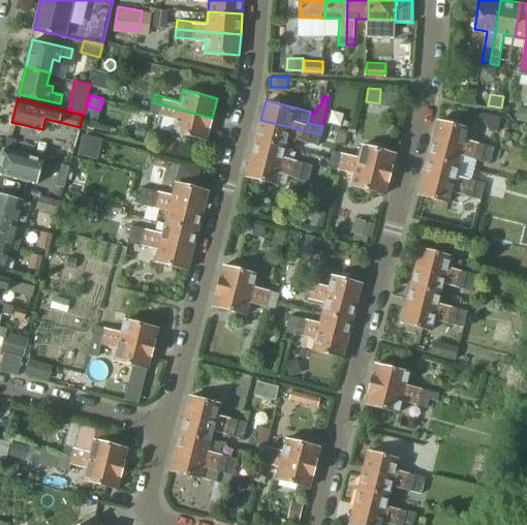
[(212,118),(153,102),(151,111),(176,118),(173,129),(207,137),(212,118)]
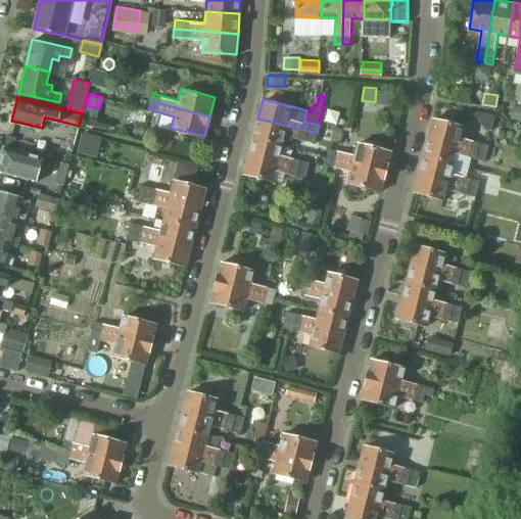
[(512,114),(511,115),(520,118),(520,104),(514,103),(512,114)]
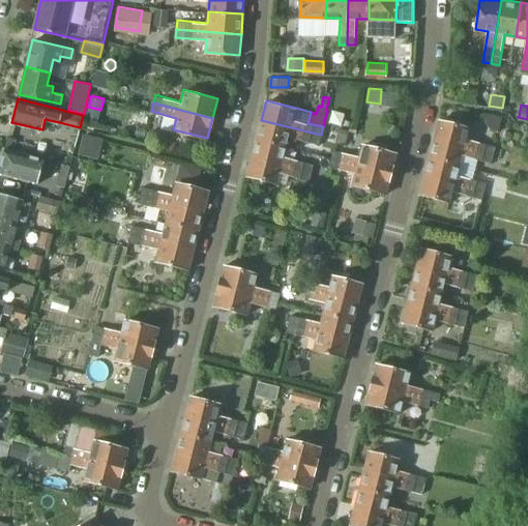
[(469,126),(439,119),(434,138),(494,153),(496,145),(466,138),(469,126)]
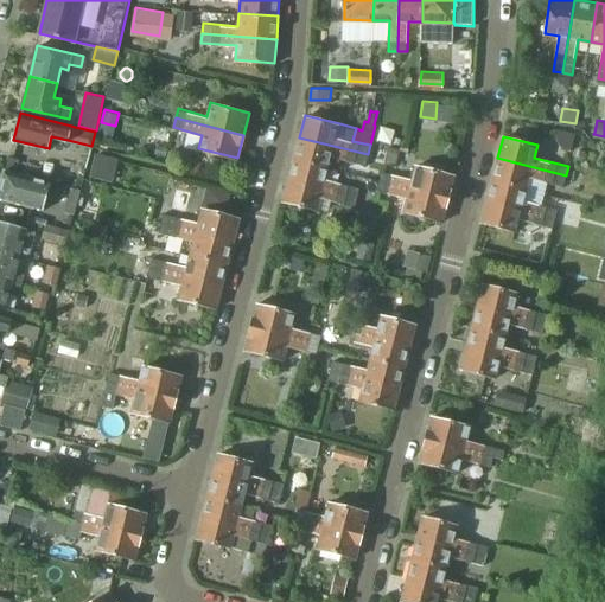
[(368,154),(299,138),(294,158),(329,166),(331,155),(365,164),(368,154)]
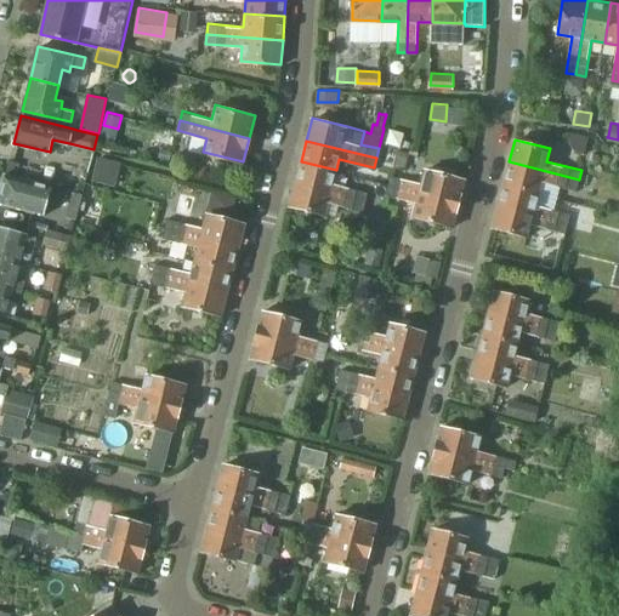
[(398,148),(395,159),(407,161),(409,150),(398,148)]
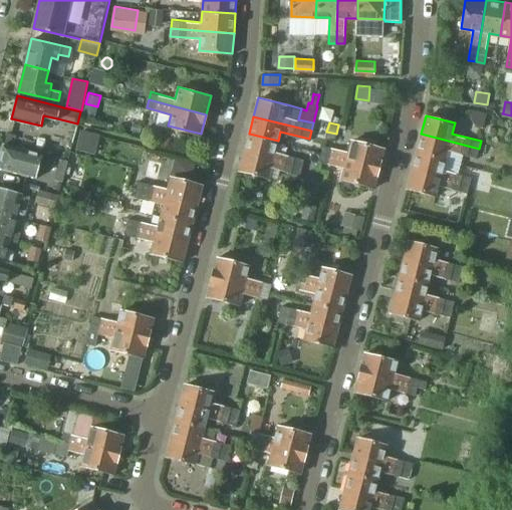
[(82,129),(78,148),(91,152),(96,133),(82,129)]
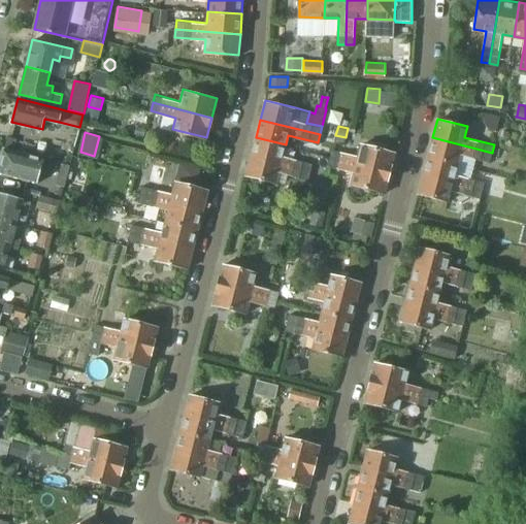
[(286,144),(256,137),(251,155),(311,170),(313,162),(283,155),(286,144)]
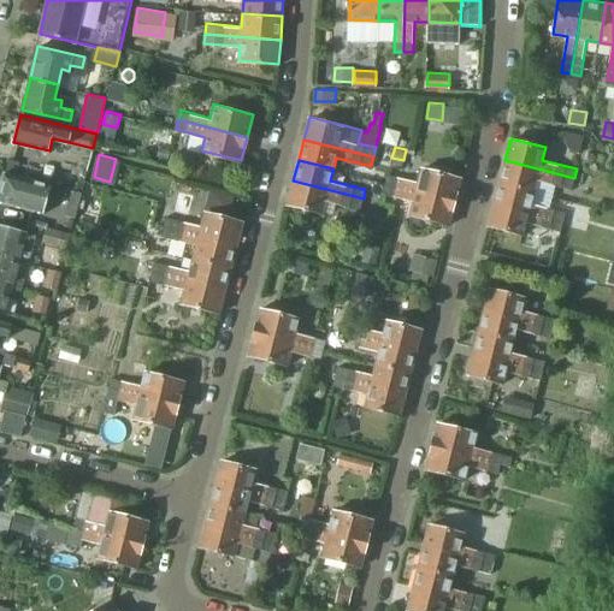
[(574,178),(505,160),(500,182),(535,190),(537,179),(572,188),(574,178)]
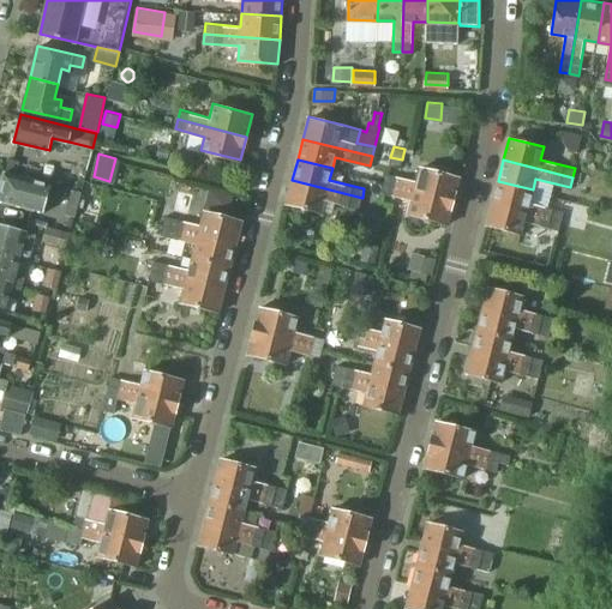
[(460,176),(420,166),(417,180),(388,172),(385,181),(454,199),(460,176)]
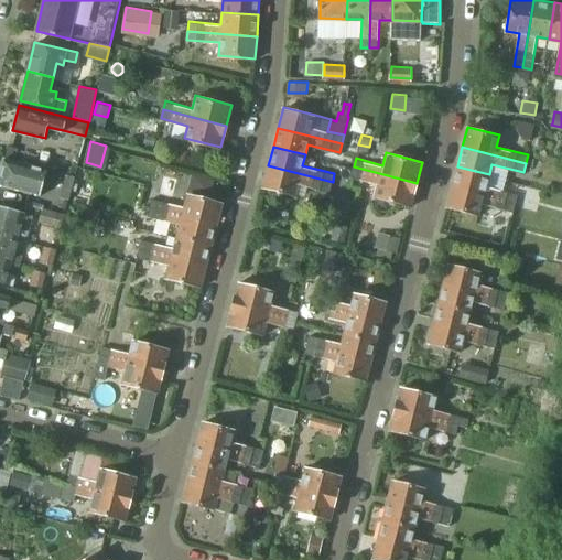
[(47,169),(4,158),(0,173),(0,183),(41,194),(47,169)]
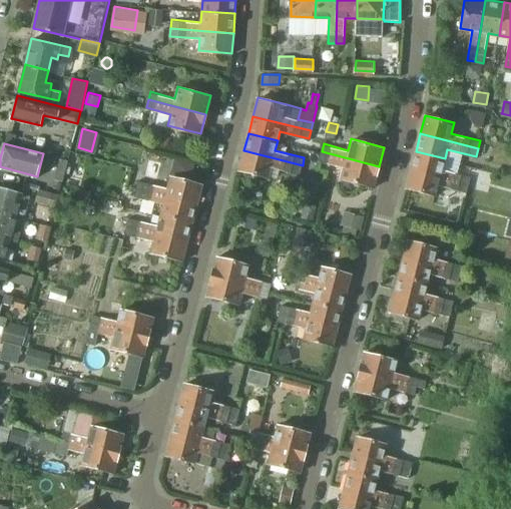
[(303,165),(243,150),(238,169),(268,176),(271,166),(300,173),(303,165)]
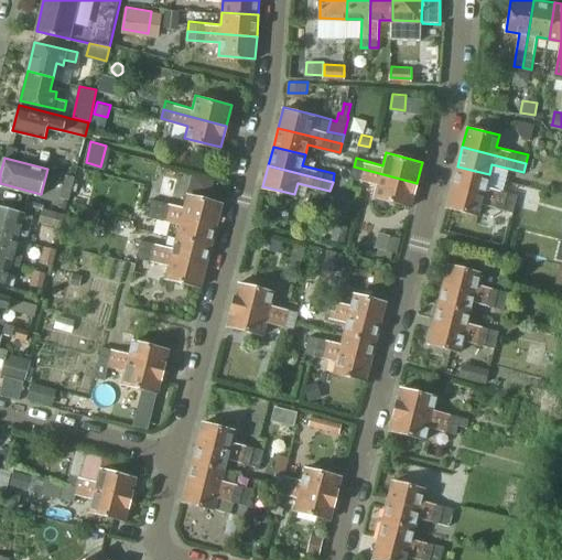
[(417,183),(354,167),(350,175),(378,183),(375,195),(411,205),(417,183)]
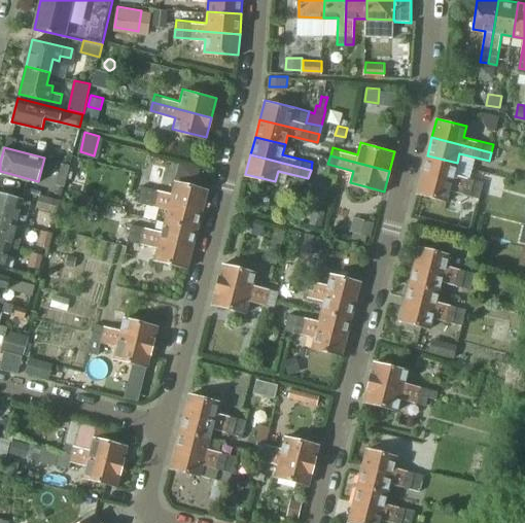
[(457,163),(427,155),(422,173),(482,187),(484,180),(454,172),(457,163)]
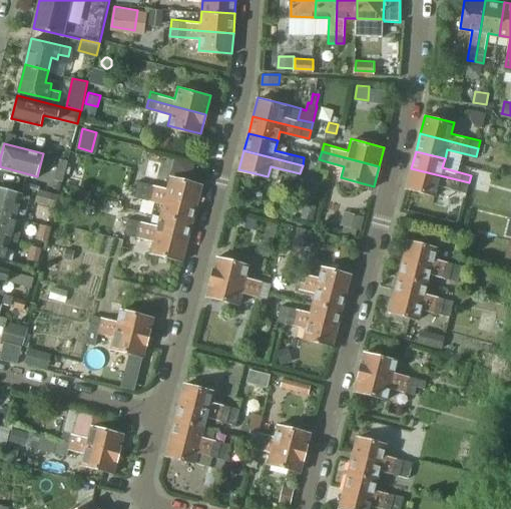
[(68,159),(60,157),(55,178),(63,180),(68,159)]
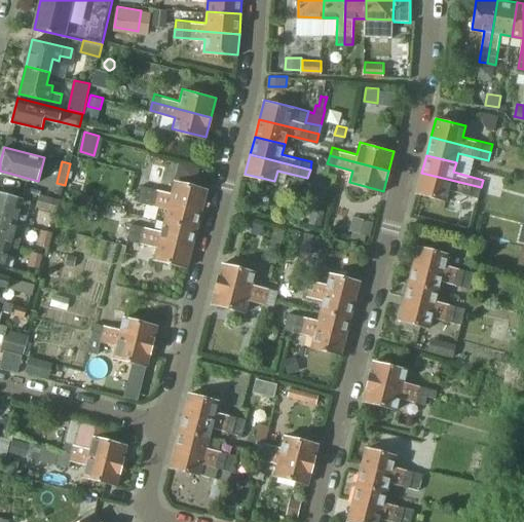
[(481,187),(421,173),(416,191),(446,199),(449,188),(479,196),(481,187)]
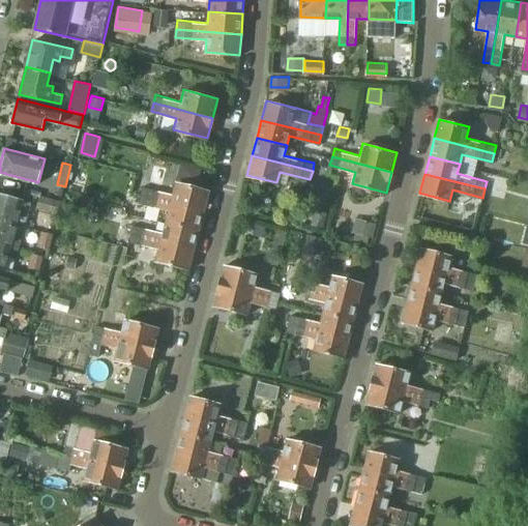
[(209,190),(176,181),(173,193),(143,185),(141,194),(204,210),(209,190)]
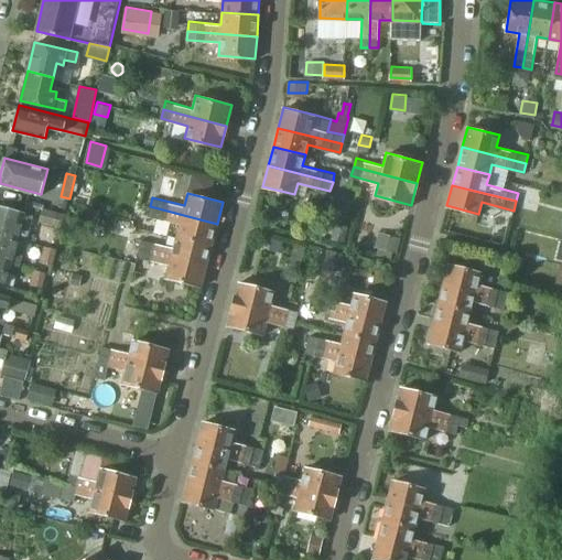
[(62,225),(65,213),(44,206),(45,203),(28,198),(25,208),(42,213),(40,219),(62,225)]
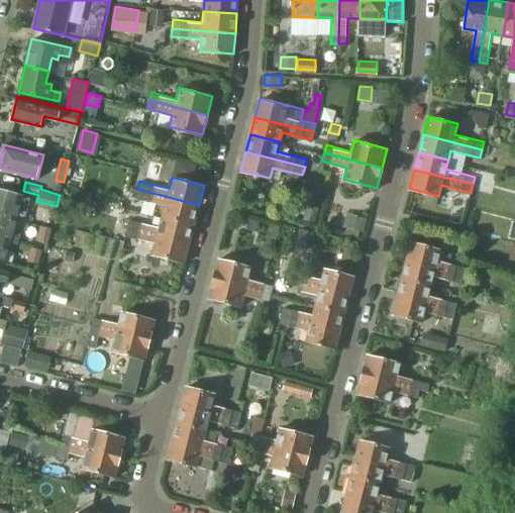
[(78,187),(75,198),(87,202),(90,191),(78,187)]
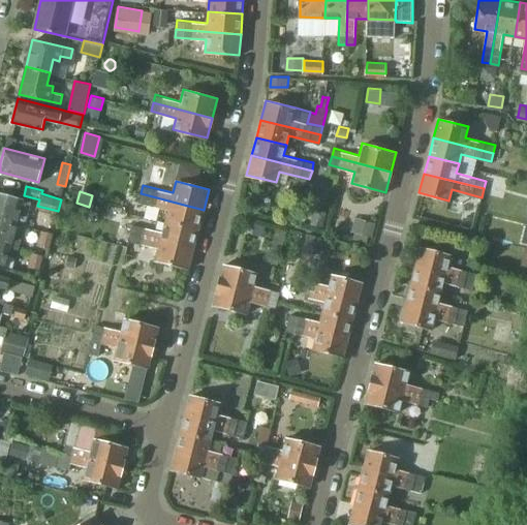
[(31,202),(0,192),(0,217),(26,224),(31,202)]
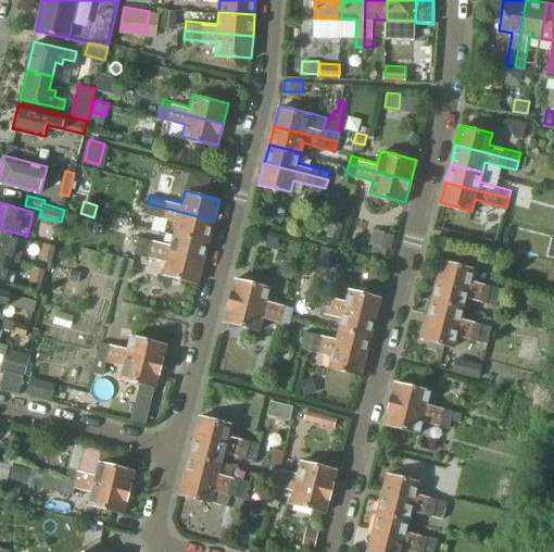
[(214,221),(148,203),(146,212),(177,220),(174,231),(209,240),(214,221)]
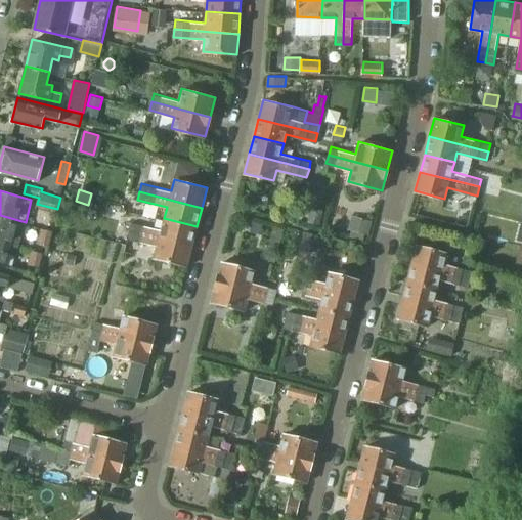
[(312,206),(308,220),(320,223),(323,210),(312,206)]
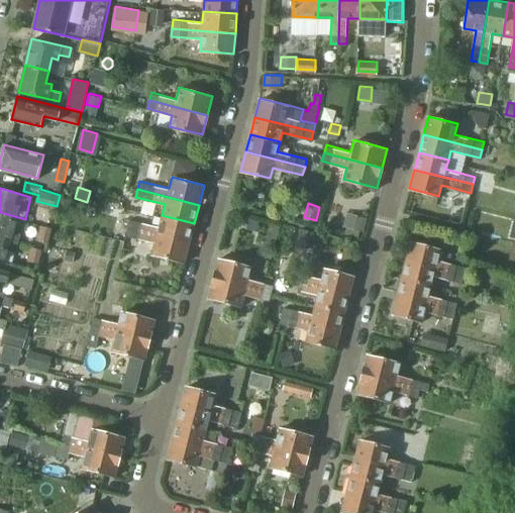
[(368,216),(347,211),(344,225),(346,225),(344,231),(358,235),(361,229),(365,230),(368,216)]
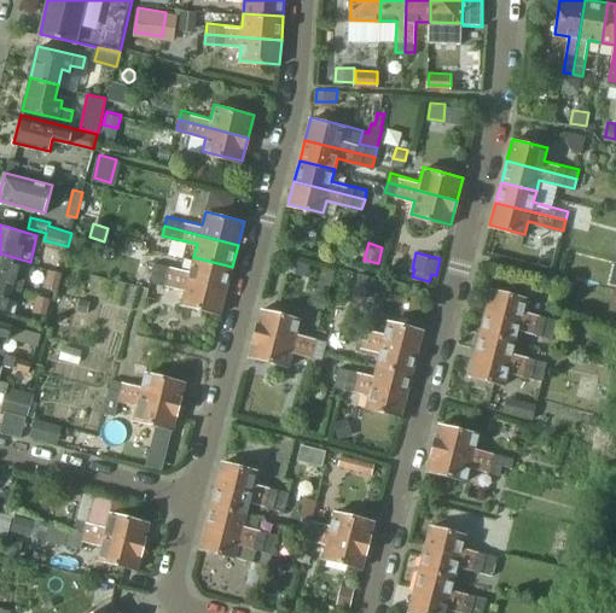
[(30,262),(0,254),(0,281),(13,286),(17,270),(27,273),(30,262)]
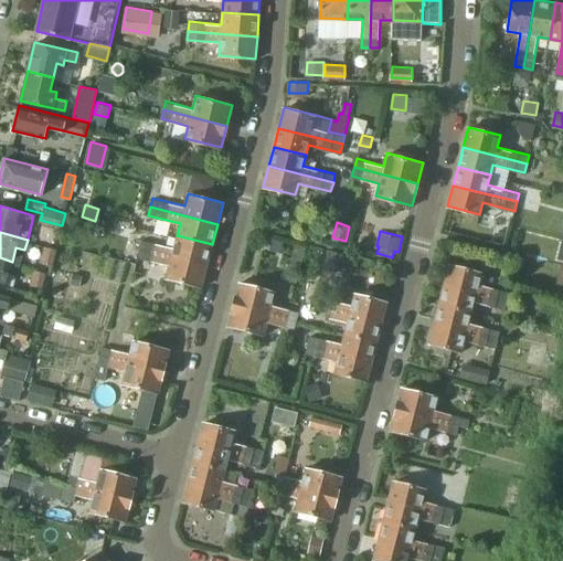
[(212,244),(177,235),(174,246),(142,239),(140,247),(206,265),(212,244)]
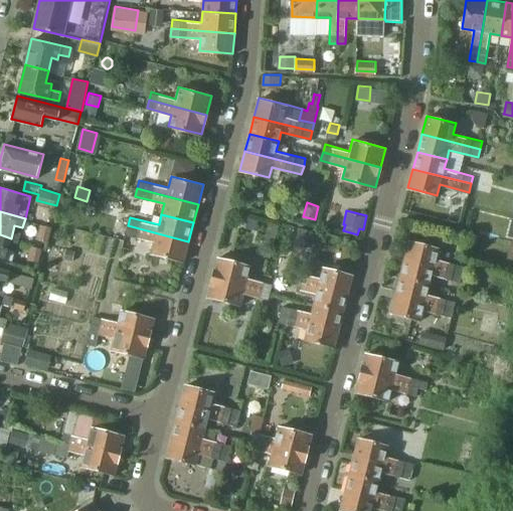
[(41,223),(38,237),(49,240),(53,226),(41,223)]
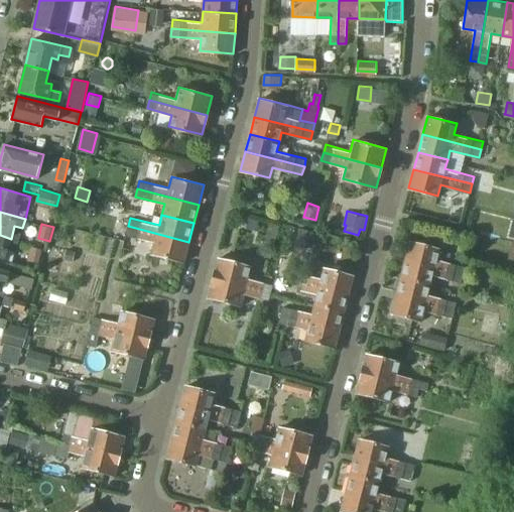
[(188,242),(128,226),(125,234),(155,241),(152,253),(183,261),(188,242)]
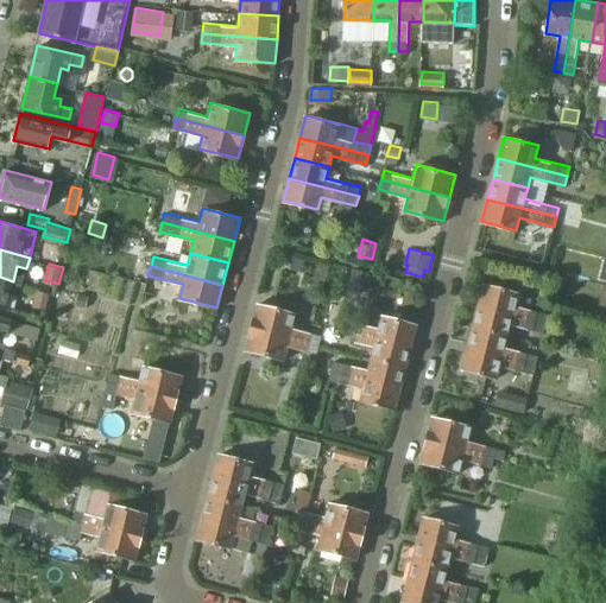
[(360,283),(364,270),(354,267),(351,280),(360,283)]
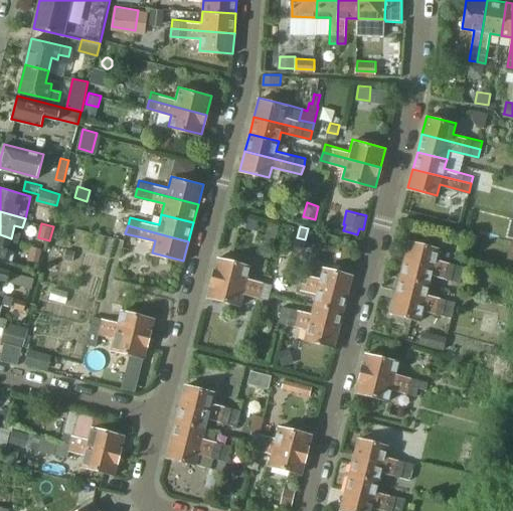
[(309,228),(307,237),(319,241),(321,231),(309,228)]
